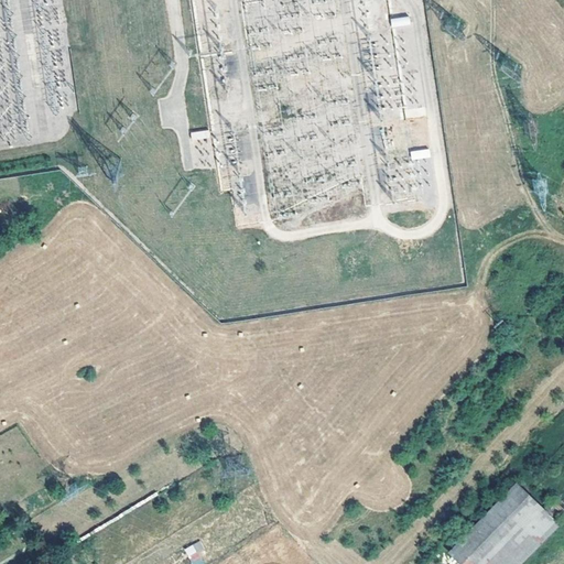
[(411,22),(410,14),(392,18),(393,25),(411,22)]
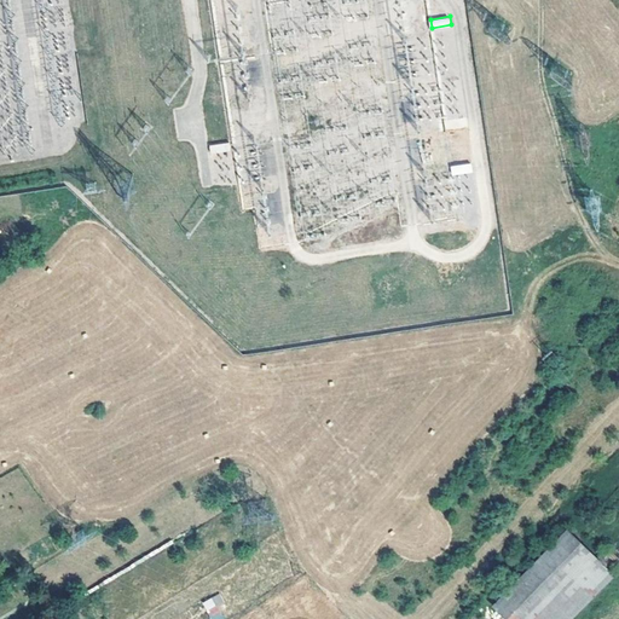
[(466,127),(464,119),(444,121),(445,129),(466,127)]
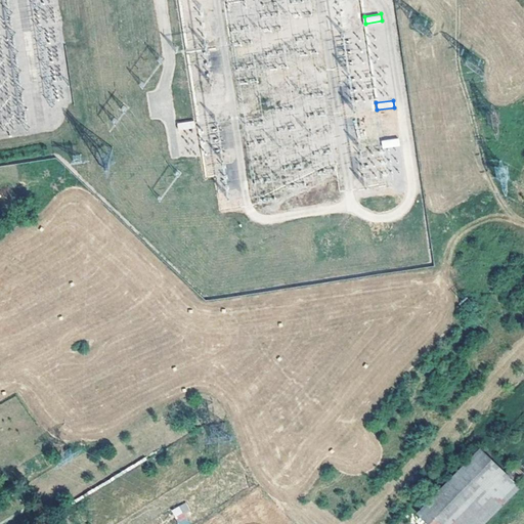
[(195,120),(179,123),(180,130),(197,127),(195,120)]
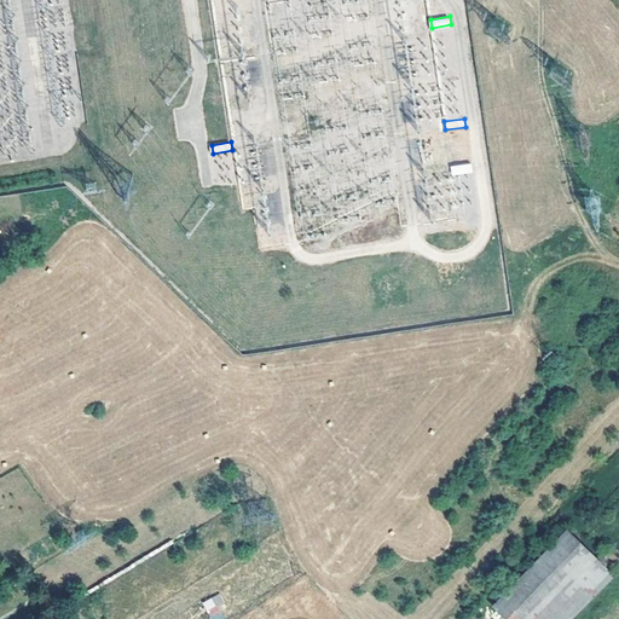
[(467,162),(453,165),(455,173),(468,171),(467,162)]
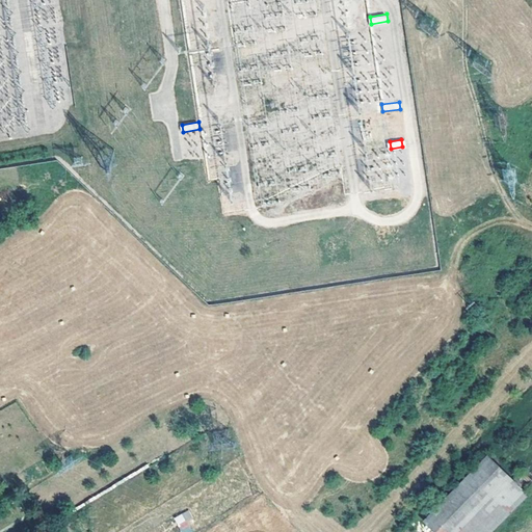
[(508,476),(487,455),(425,520),(437,531),(489,531),(528,494),(526,491),(531,484),(531,479),(517,466),(508,476)]
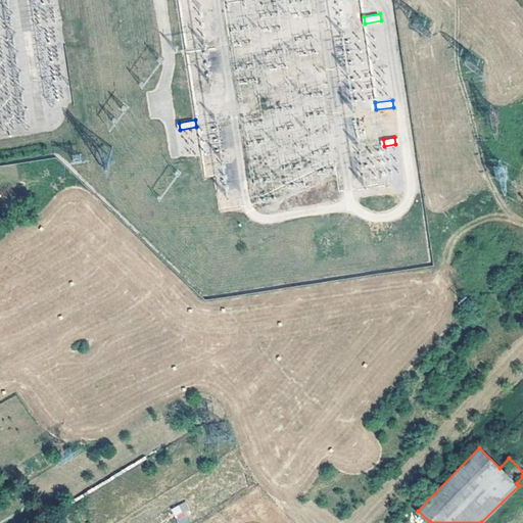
[(190,522),(186,515),(191,512),(185,502),(171,509),(178,522),(190,522)]
